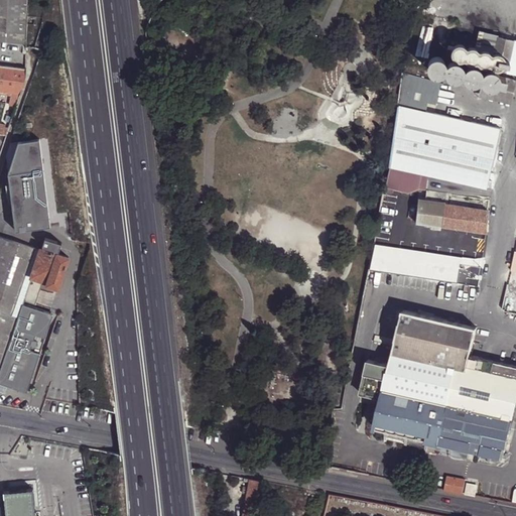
[(0,0),(0,40),(25,44),(26,44),(28,0),(0,0)]
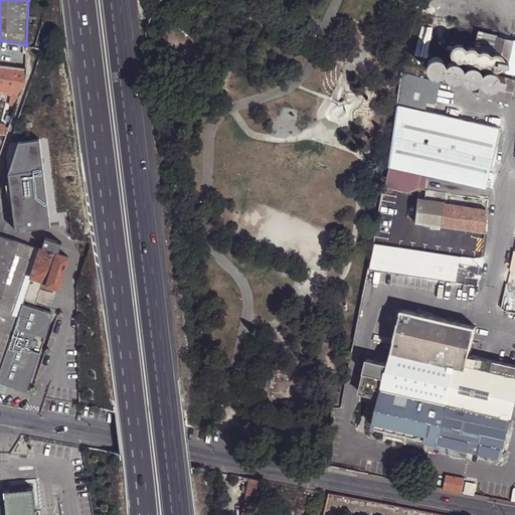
[(509,59),(513,40),(498,37),(493,55),(492,59),(492,62),(495,65),(498,66),(501,65),(504,62),(504,59),(509,59)]
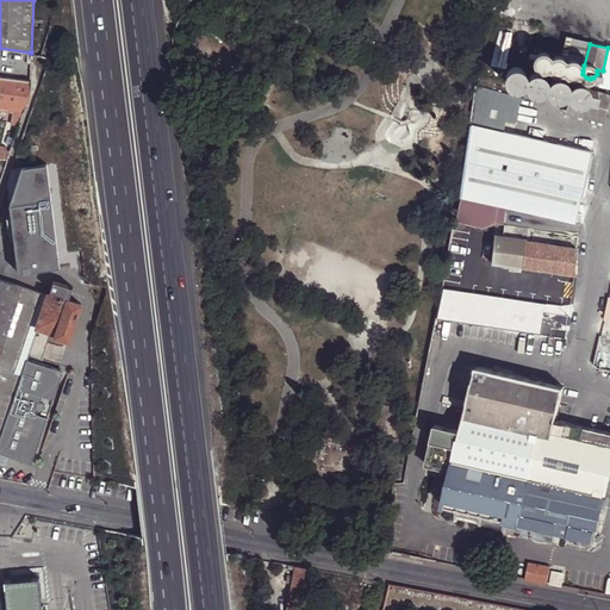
[(609,80),(609,48),(608,48),(603,70),(599,86),(609,88),(609,87),(609,80)]
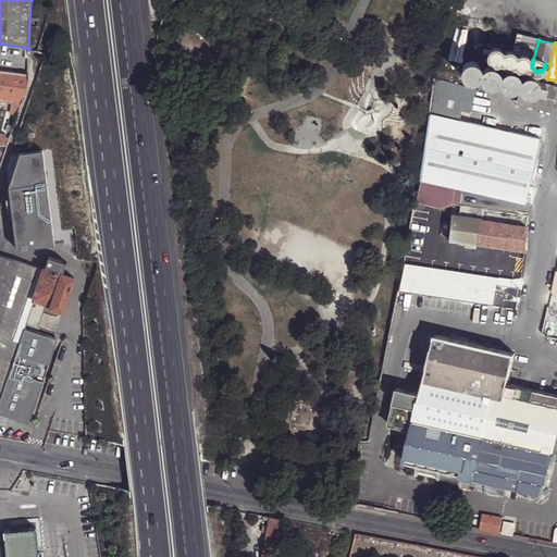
[(505,62),(506,59),(506,57),(505,53),(502,51),(500,51),(496,52),(494,54),(493,59),(495,62),(498,64),(502,64),(505,62)]
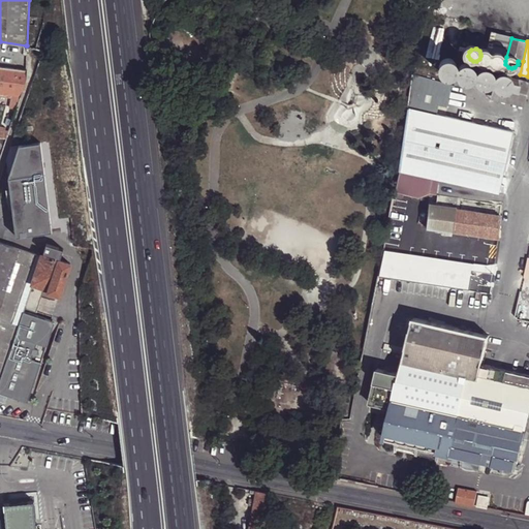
[(492,61),(493,58),(493,55),(491,53),(488,51),(484,52),(481,54),(480,58),(481,61),(485,63),(489,63),(492,61)]
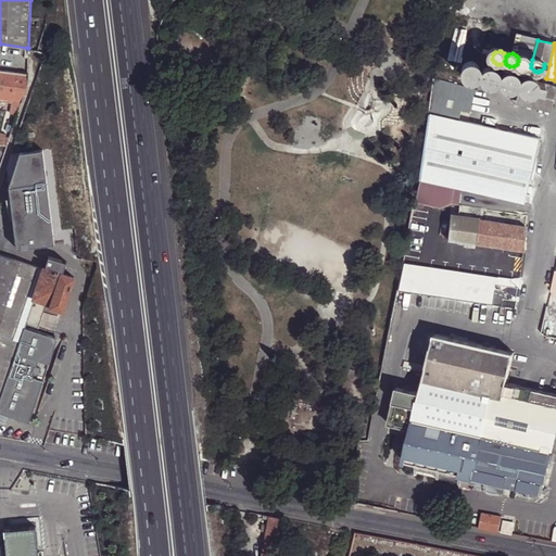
[(529,67),(531,64),(531,61),(529,58),(526,57),(522,57),(519,59),(518,62),(519,66),(522,68),(526,68),(529,67)]
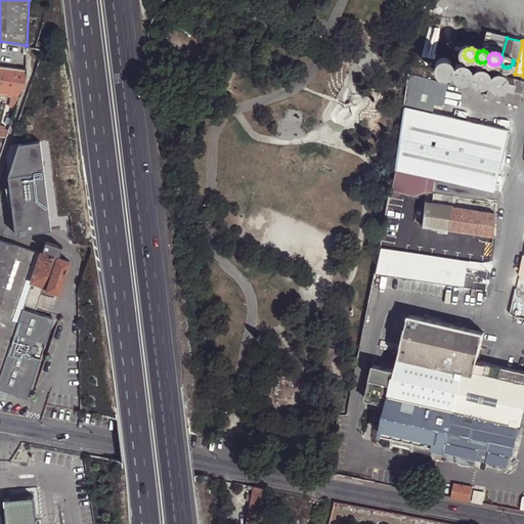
[(436,69),(438,73),(440,74),(444,75),(448,75),(451,73),(453,69),(453,66),(452,62),(449,59),(445,57),(441,58),(438,60),(436,64),(436,69)]
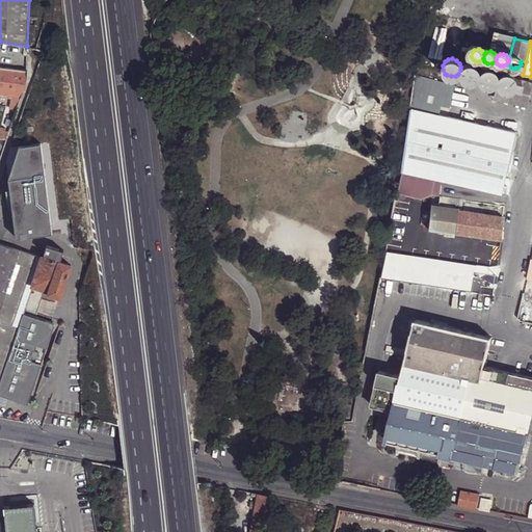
[(463,65),(461,70),(461,73),(462,77),(466,80),(470,81),(474,80),(475,79),(478,76),(479,72),(478,68),(475,64),(471,63),(467,63),(463,65)]
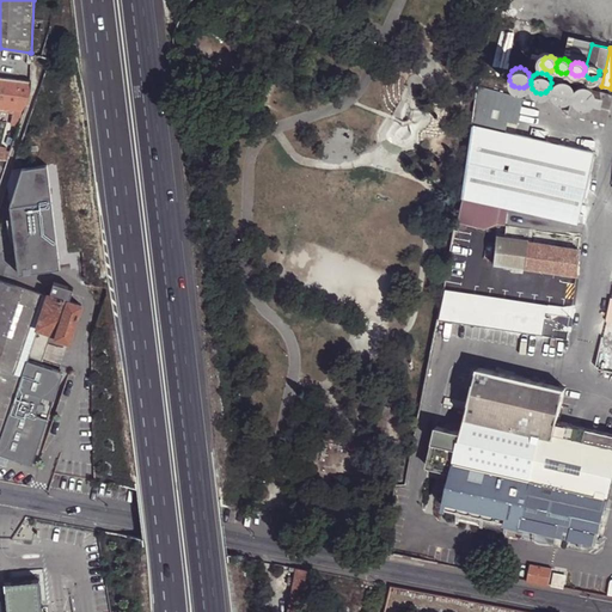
[(31,81),(0,77),(0,106),(13,110),(12,115),(10,126),(19,128),(31,92),(31,81)]
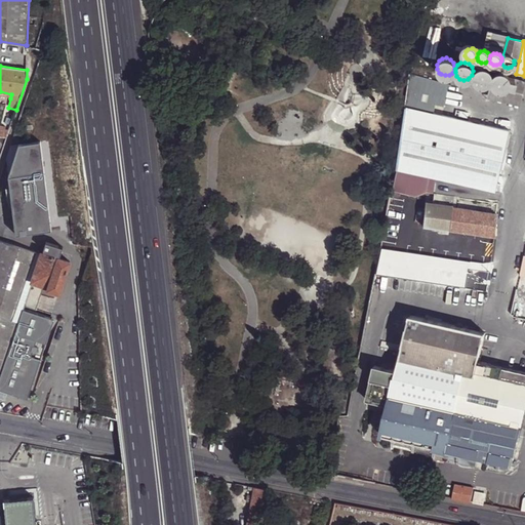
[(486,83),(489,80),(489,79),(490,75),(489,71),(486,68),(483,66),(479,67),(475,69),(473,73),(473,77),(475,81),(478,83),(482,84),(486,83)]
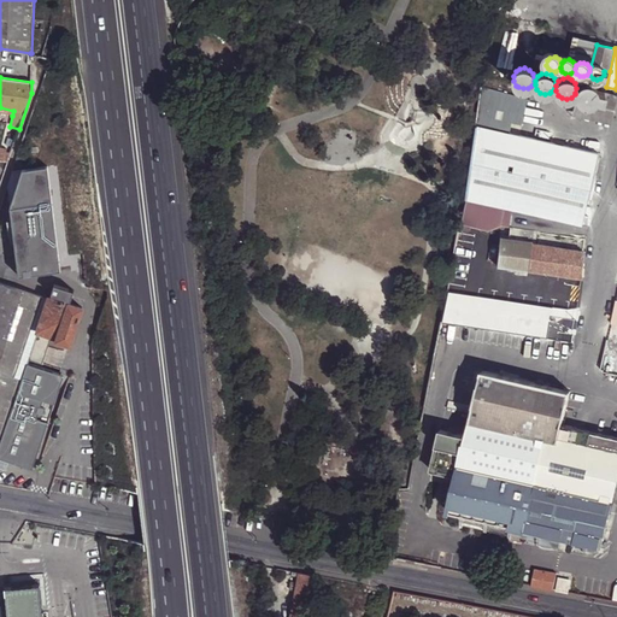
[(593,105),(613,110),(616,98),(616,95),(605,94),(598,92),(598,89),(594,86),(589,83),(585,84),(581,87),(579,92),(579,97),(581,100),(585,103),(593,105)]
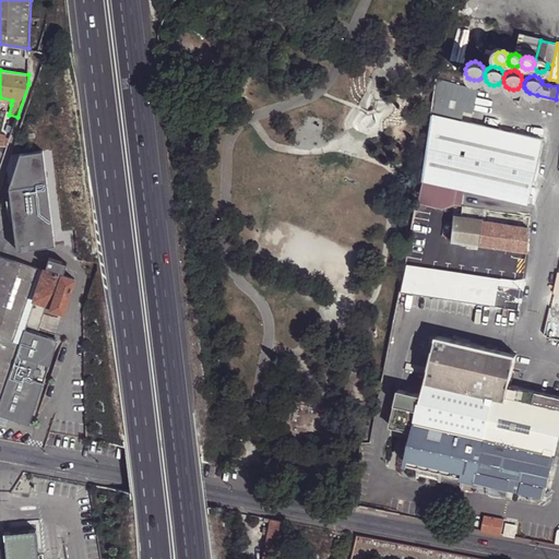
[(436,78),(432,103),(474,113),(479,87),(436,78)]
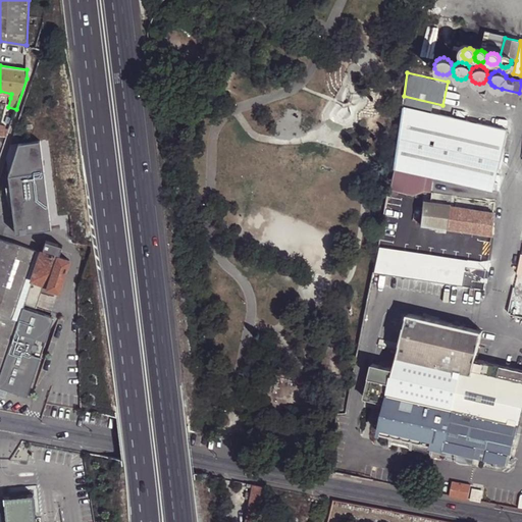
[(517,103),(519,93),(502,89),(494,87),(487,86),(485,96),(517,103)]
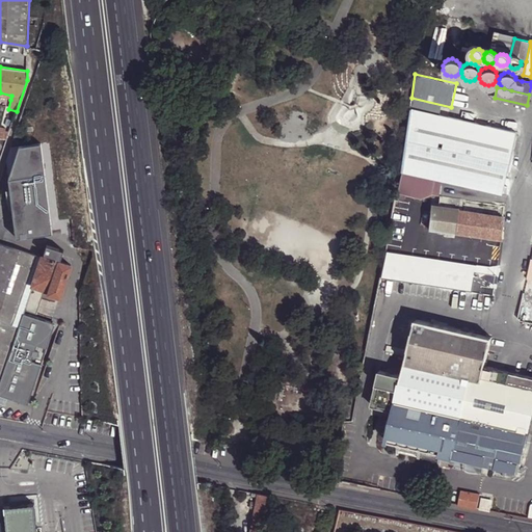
[(409,108),(400,171),(441,181),(501,194),(514,132),(409,108)]
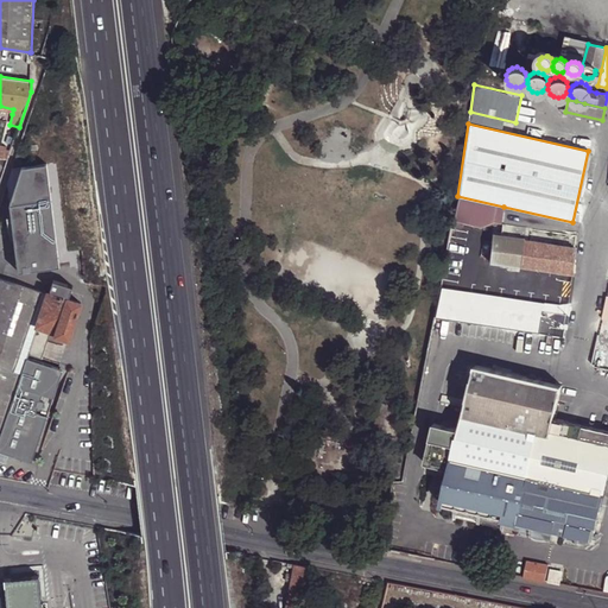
[(49,168),(24,169),(12,207),(18,273),(58,270),(49,168)]
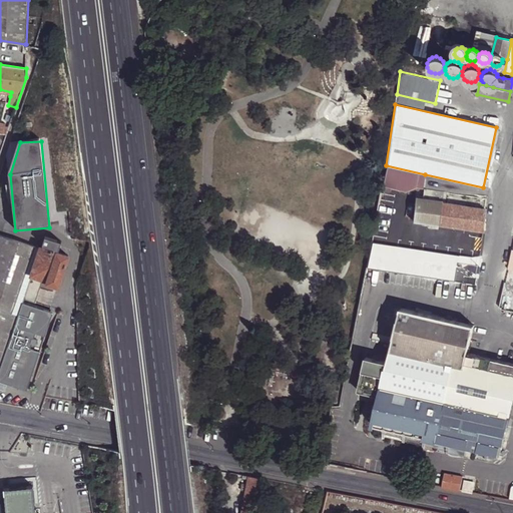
[(422,186),(425,174),(386,165),(383,184),(408,189),(422,186)]
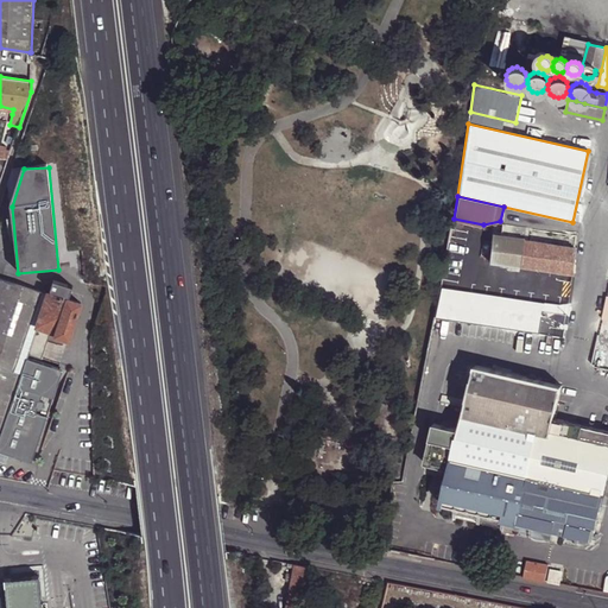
[(489,264),(521,267),(525,241),(493,238),(489,264)]
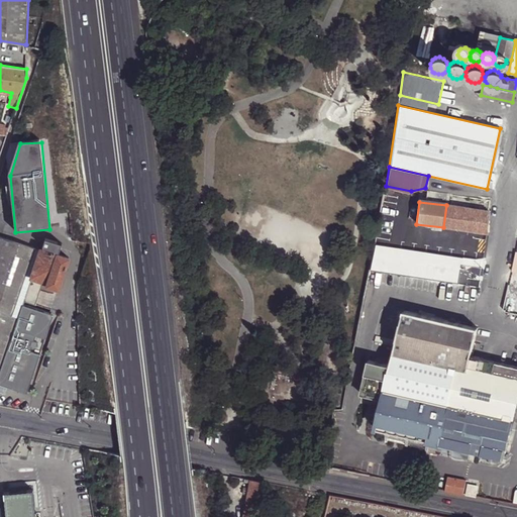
[(446,205),(443,227),(487,232),(490,210),(446,205)]
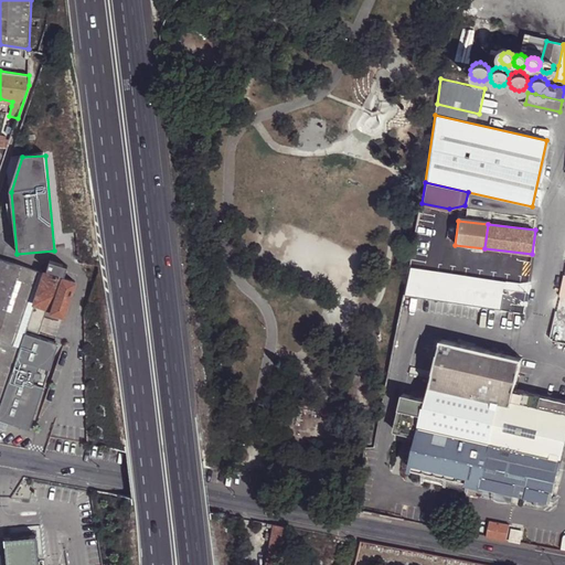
[(44,274),(0,258),(0,402),(24,331),(25,329),(33,305),(34,302),(44,274)]
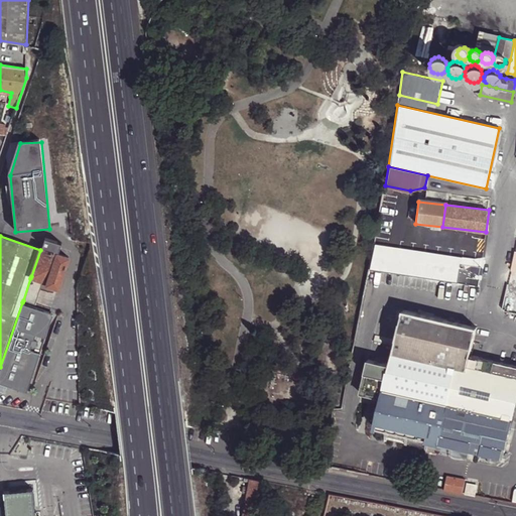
[(60,245),(48,241),(46,249),(57,253),(60,245)]
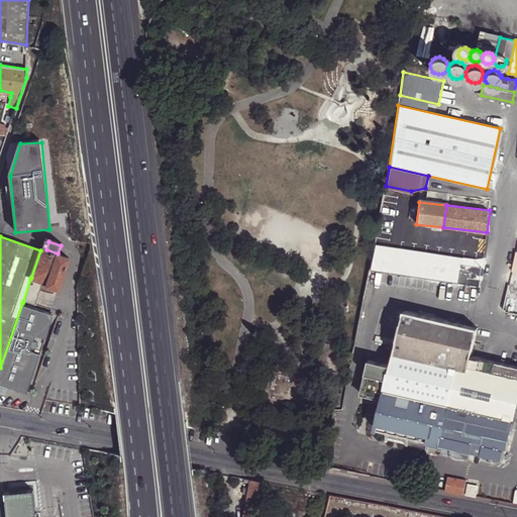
[(40,250),(31,277),(47,283),(47,285),(58,289),(69,257),(58,253),(58,256),(40,250)]
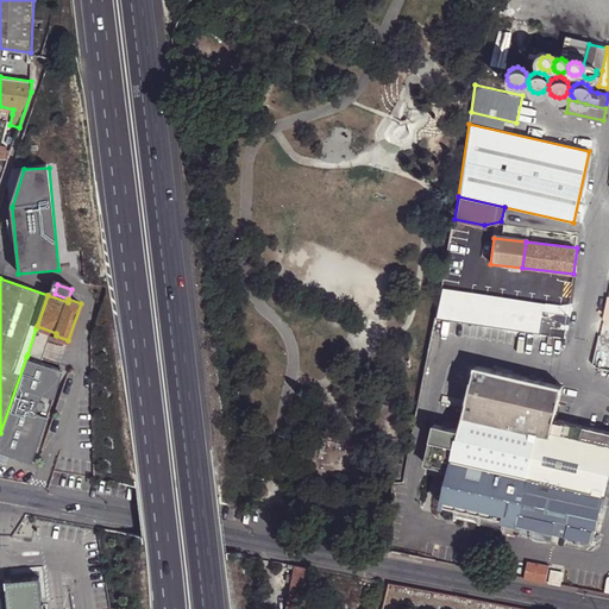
[(36,328),(27,355),(42,358),(50,334),(36,328)]
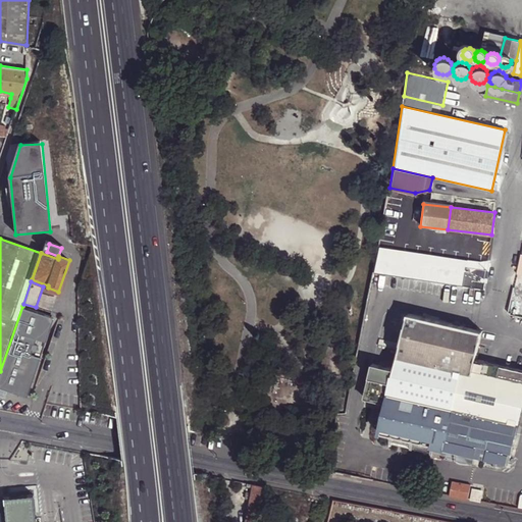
[(51,316),(22,306),(0,371),(0,386),(14,392),(24,389),(51,316)]
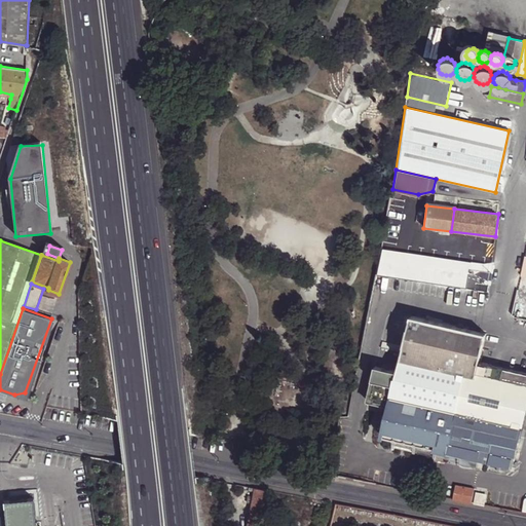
[(412,316),(403,357),(478,374),(481,364),(487,334),(412,316)]
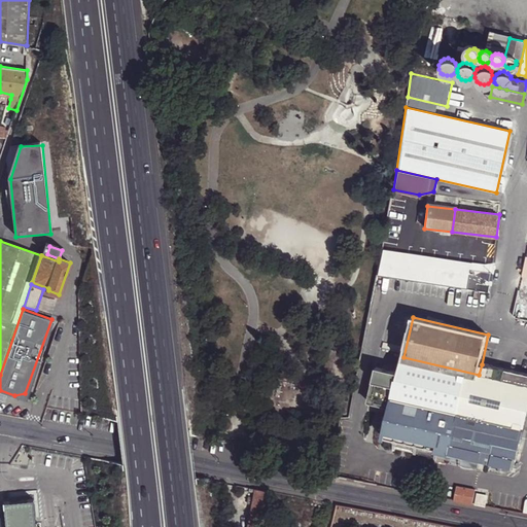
[(479,375),(403,357),(400,373),(391,408),(390,416),(389,421),(385,437),(396,441),(394,450),(418,455),(419,446),(515,468),(526,414),(526,386),(520,385),(479,375)]
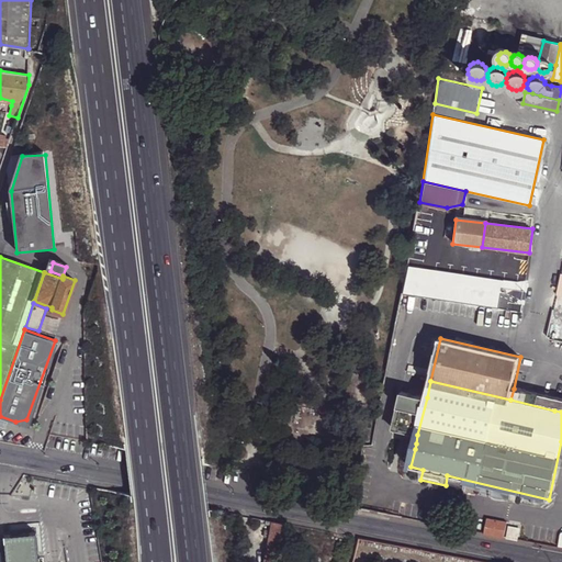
[(514,389),(510,400),(554,411),(558,398),(514,389)]
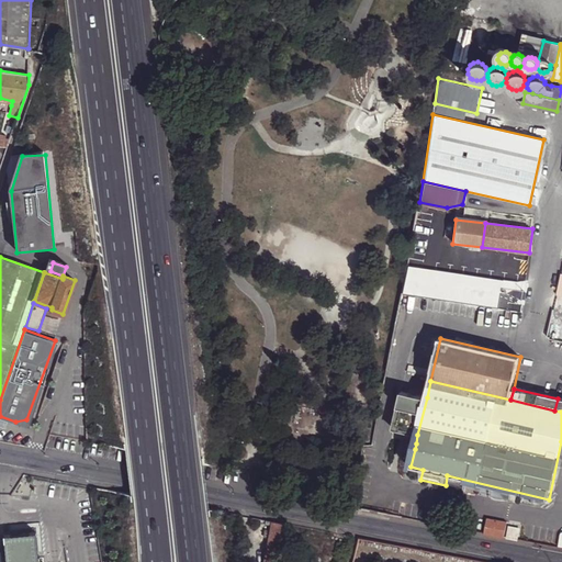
[(417,435),(427,397),(403,392),(394,429),(406,433),(417,435)]
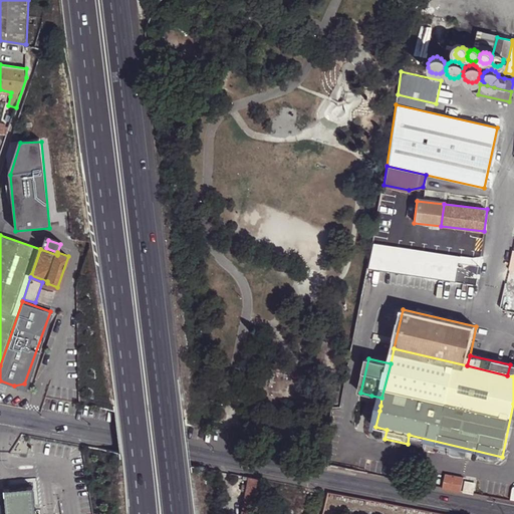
[(380,406),(381,398),(371,396),(364,424),(375,427),(379,411),(373,409),(375,404),(380,406)]
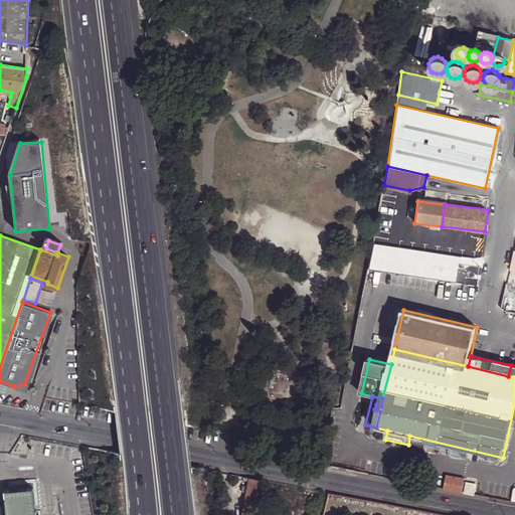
[(445,489),(460,492),(463,479),(447,476),(445,489)]
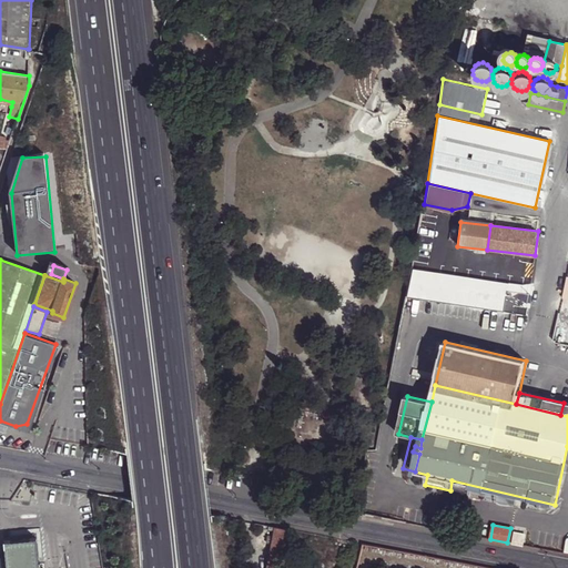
[(280,567),(287,529),(275,527),(274,531),(273,537),(272,545),(266,567),(280,567)]
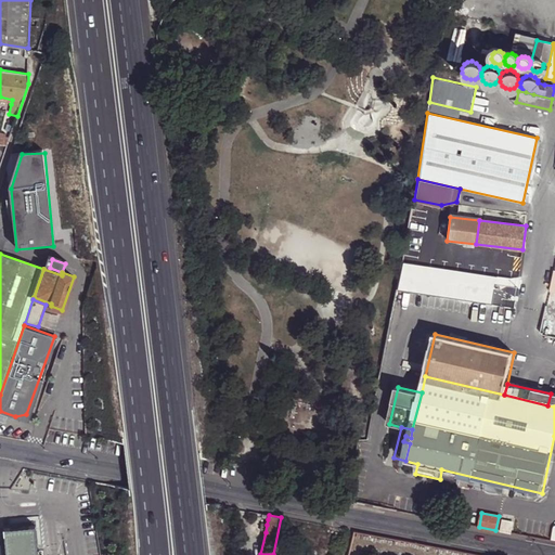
[(501,531),(512,533),(514,524),(503,521),(501,531)]
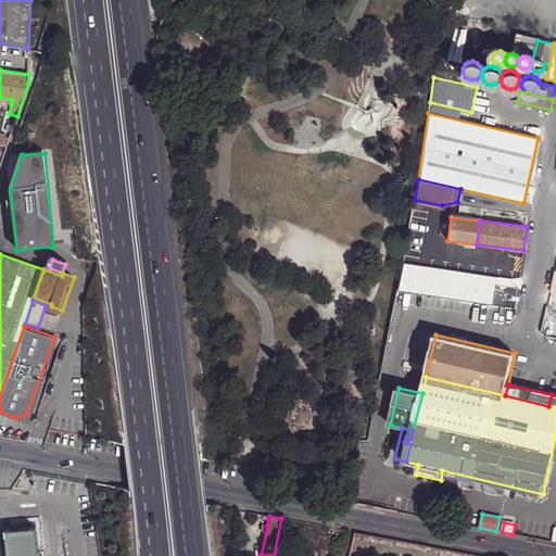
[(23,528),(4,530),(7,555),(37,555),(35,527),(23,528)]
